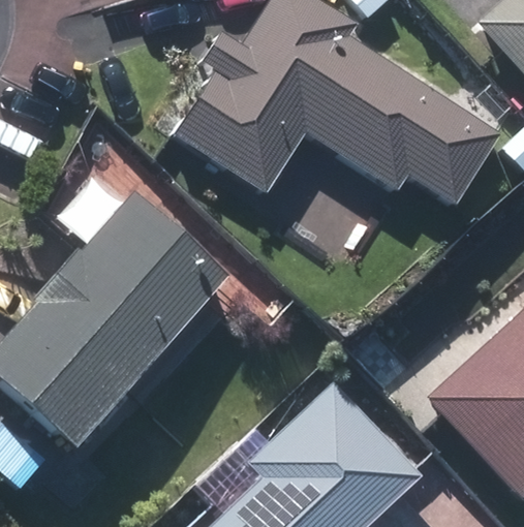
[(409,174),(456,204),(501,132),(351,37),(360,25),(320,0),(272,0),(242,45),(221,33),(204,60),(216,69),(176,133),(268,191),(306,132),(398,192),(409,174)]
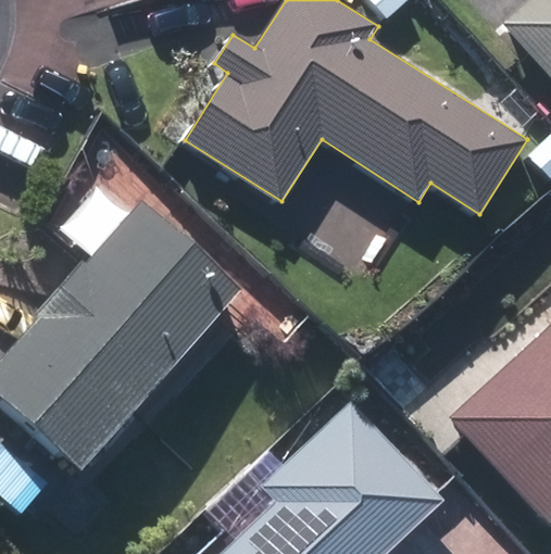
[(533,0),(509,22),(550,70),(550,0),(533,0)]
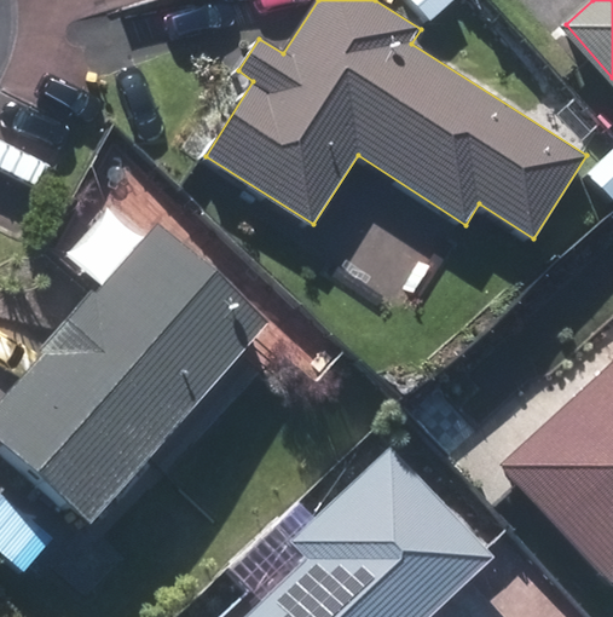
[(0,401),(0,447),(85,525),(271,322),(163,224),(97,294),(93,290),(40,349),(45,352),(0,401)]
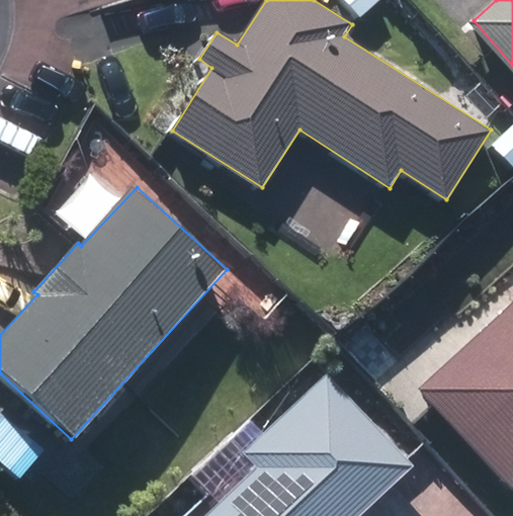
[(512,305),(424,388),(512,483),(512,305)]
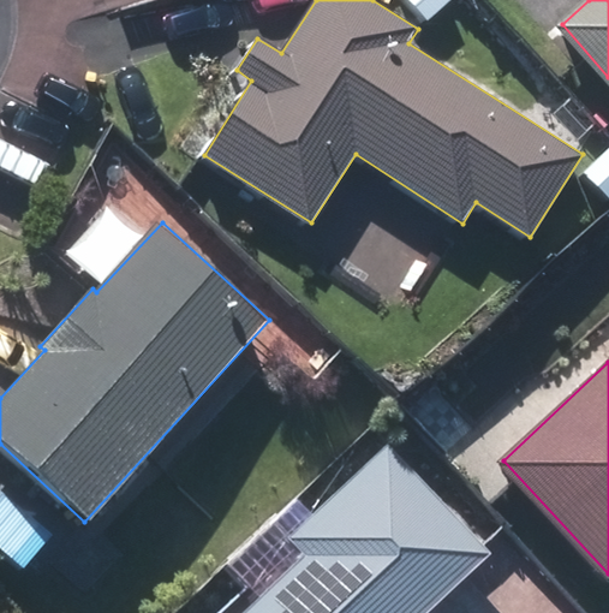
[(243,612),(429,612),(491,554),(392,446),(300,530),(284,512),(231,563),(261,597),(243,612)]
